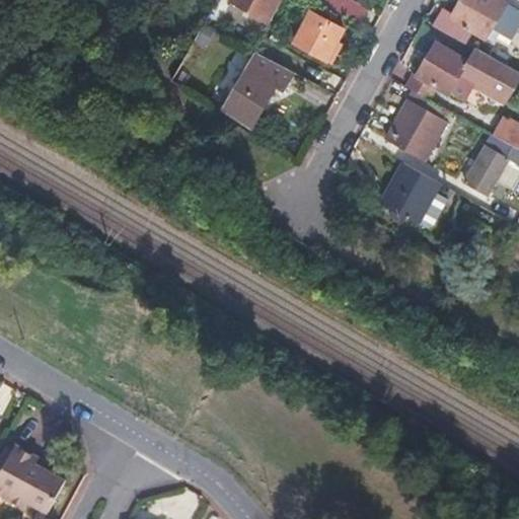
[(266,0),(221,0),(255,18),(266,0)]
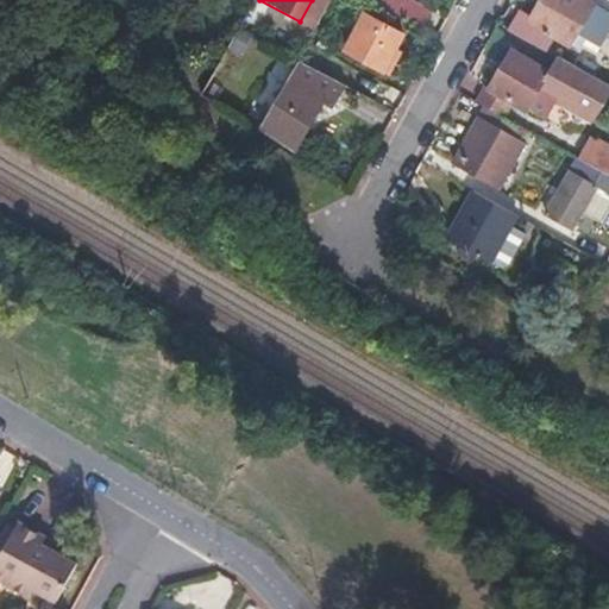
[(363,0),(393,17),(401,0),(363,0)]
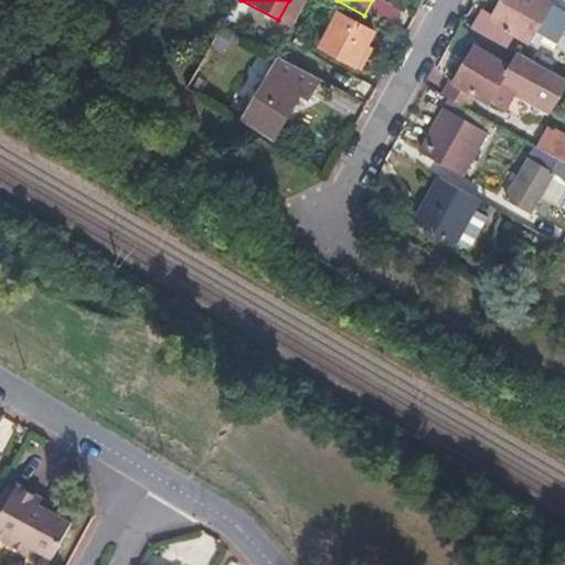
[(564,0),(504,0),(492,23),(530,44),(531,43),(536,33),(544,38),(553,22),(544,18),(551,6),(564,13),(564,0)]
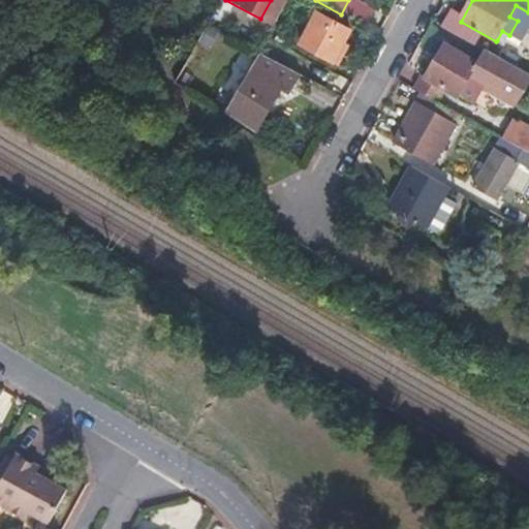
[(518,21),(509,35),(524,42),(528,32),(528,12),(516,5),(509,17),(518,21)]
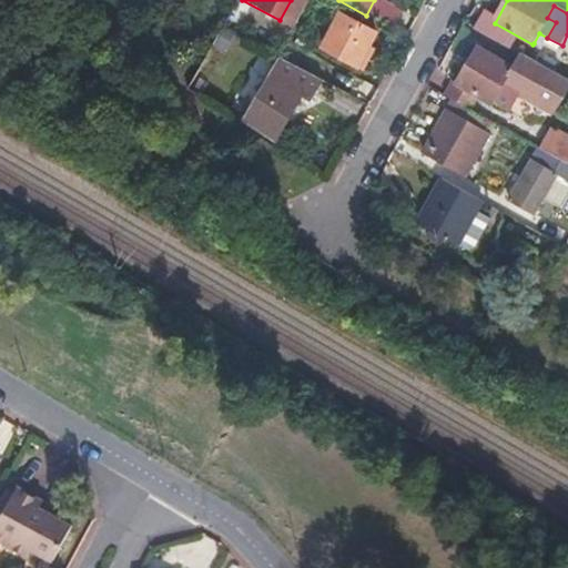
[(366,29),(332,10),(313,44),(347,63),(366,29)]
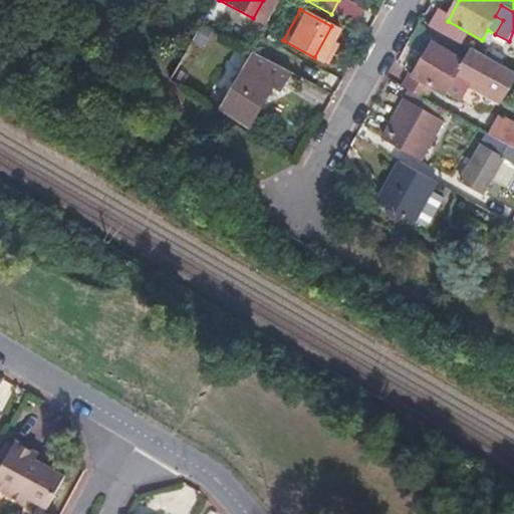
[(488,30),(483,39),(490,43),(495,34),(488,30)]
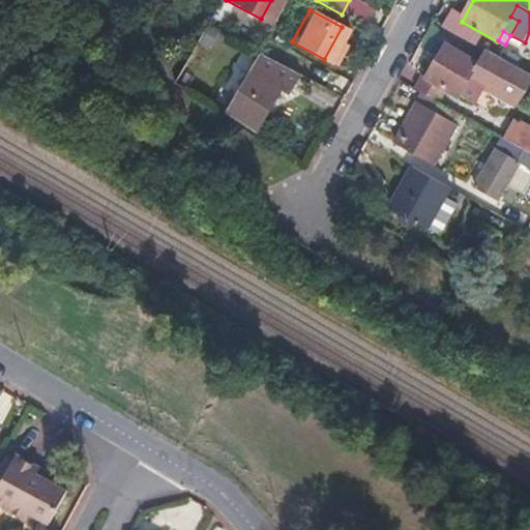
[(476,61),(444,45),(425,79),(421,77),(413,91),(421,95),(438,105),(445,92),(457,98),(466,80),(512,105),(529,74),(482,49),(476,61)]
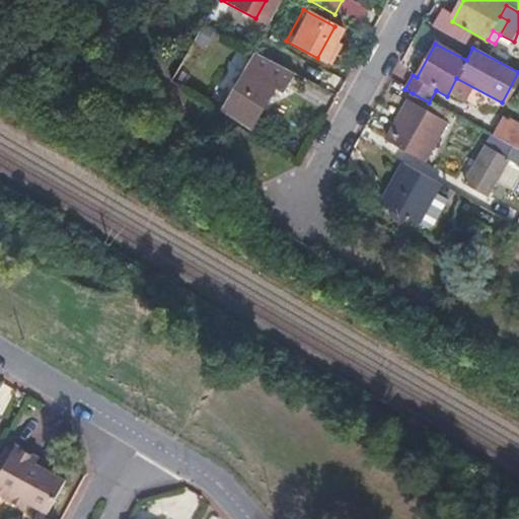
[(297,75),(257,53),(219,106),(247,128),(275,91),(281,95),(297,75)]
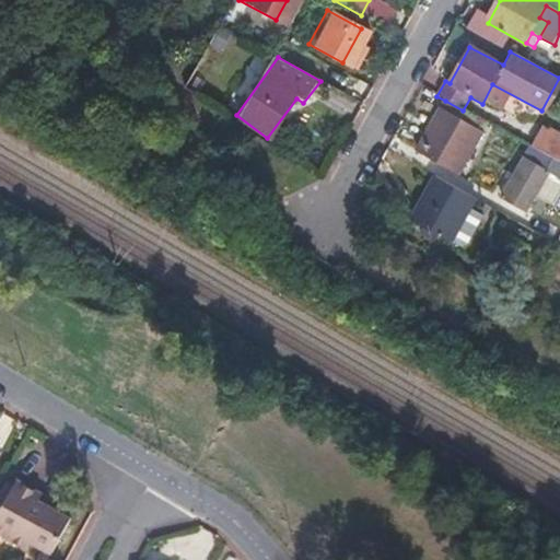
[(463,111),(445,101),(416,153),(457,176),(486,123),(463,111)]
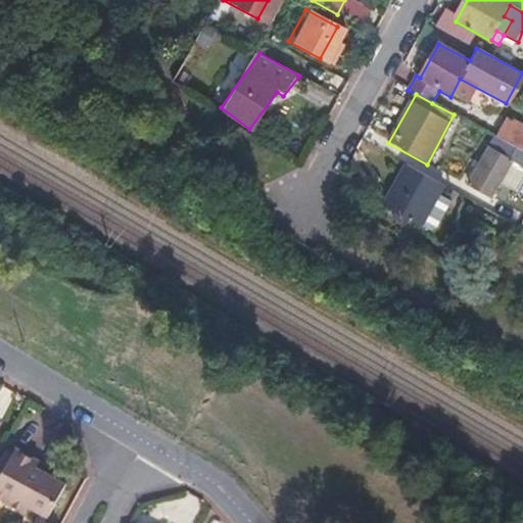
[(495,139),(522,151),(522,123),(506,115),(495,139)]
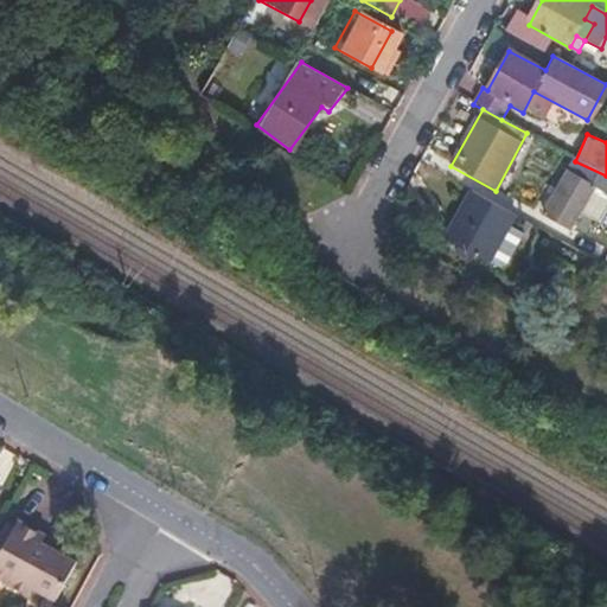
[(606,178),(574,161),(569,171),(595,185),(606,191),(606,178)]
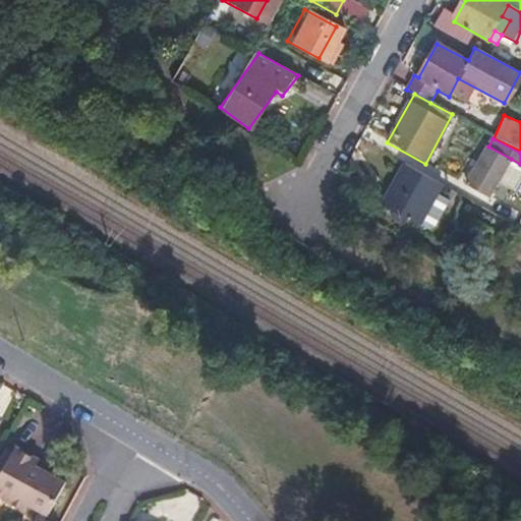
[(511,159),(488,147),(469,183),(490,195),(511,159)]
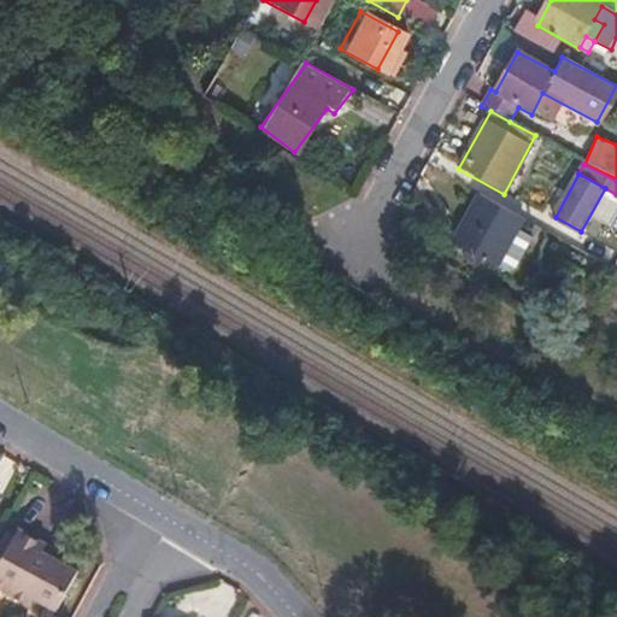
[(522,218),(477,194),(452,242),(497,268),(522,218)]
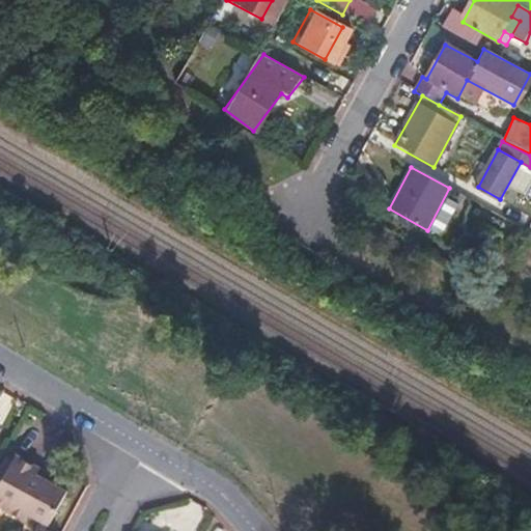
[(46,473),(21,459),(0,499),(0,506),(31,524),(34,516),(57,529),(75,496),(53,484),(43,479),(46,473)]
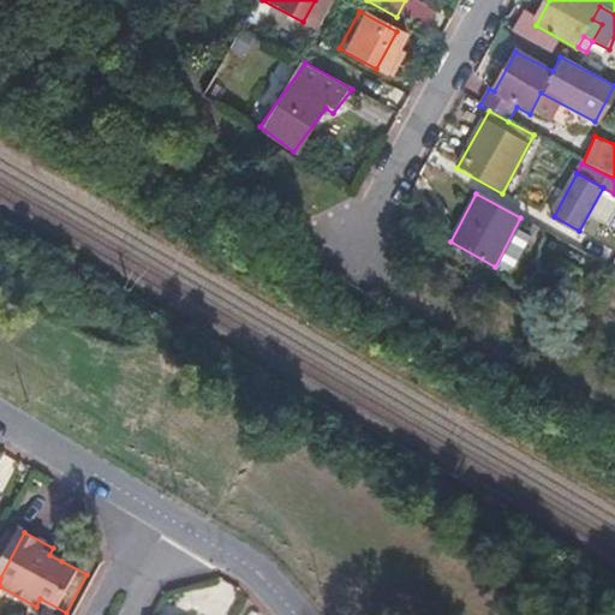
[(65,554),(53,548),(49,555),(61,561),(65,554)]
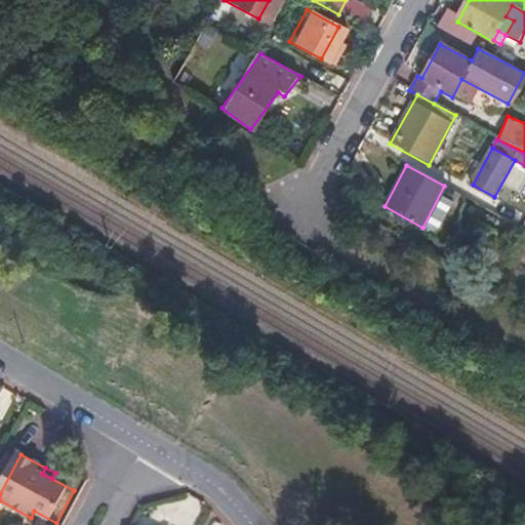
All buildings are outlined.
